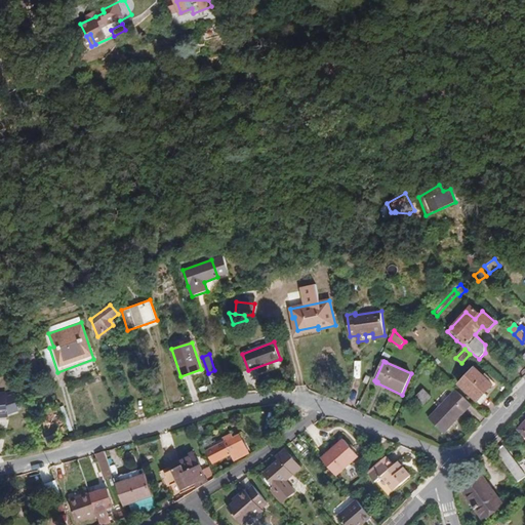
[(459,385),(478,402),(485,394),(493,385),(475,368),(459,385)]
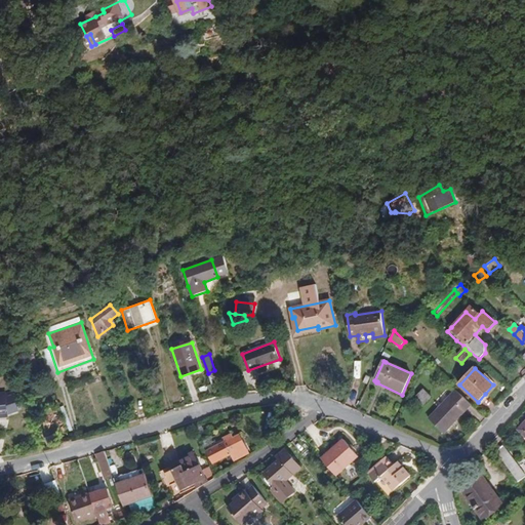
[(416,397),(425,405),(432,397),(423,390),(416,397)]
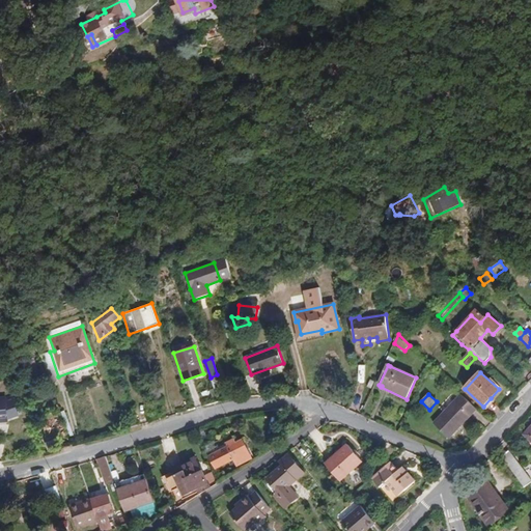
[(434,423),(449,439),(477,409),(462,394),(434,423)]
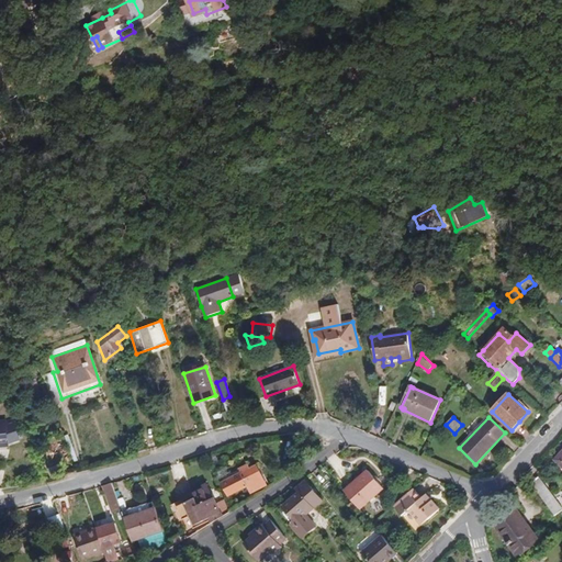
[(0,445),(9,445),(9,442),(20,438),(13,419),(7,422),(0,422),(0,445)]
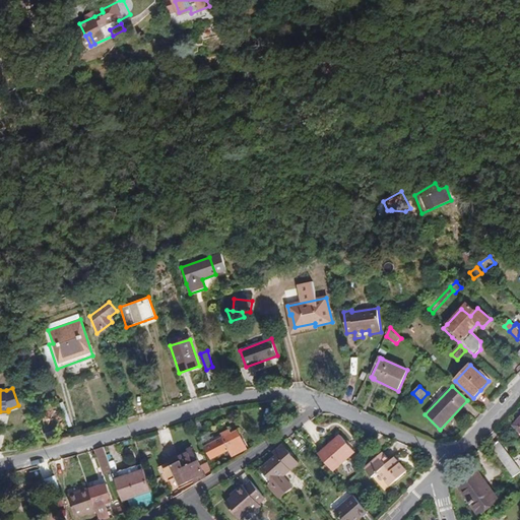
[(473,398),(476,401),(484,393),(480,390),(473,398)]
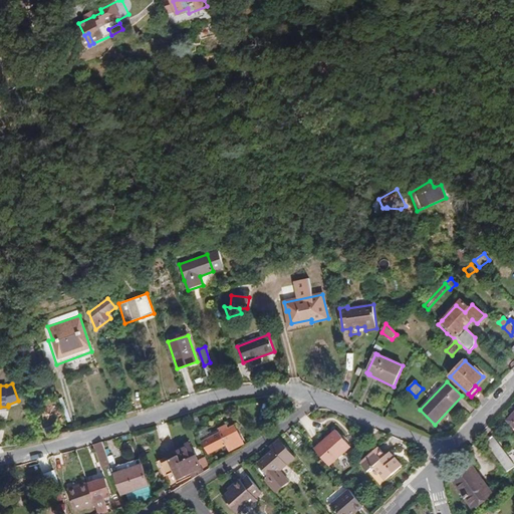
[(244,443),(235,426),(228,429),(221,433),(202,442),(208,454),(226,445),(229,451),(244,443)]
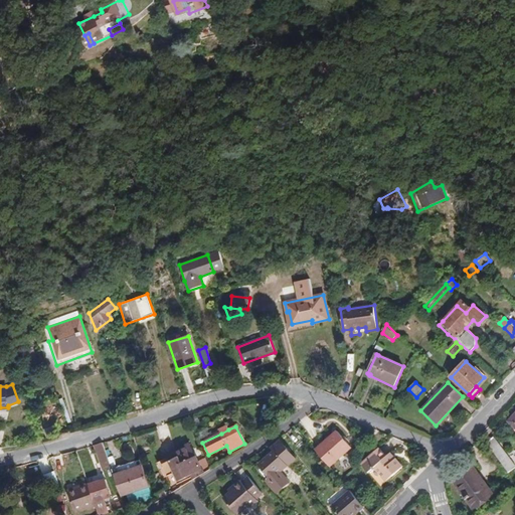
[(329,466),(351,448),(337,432),(316,451),(329,466)]
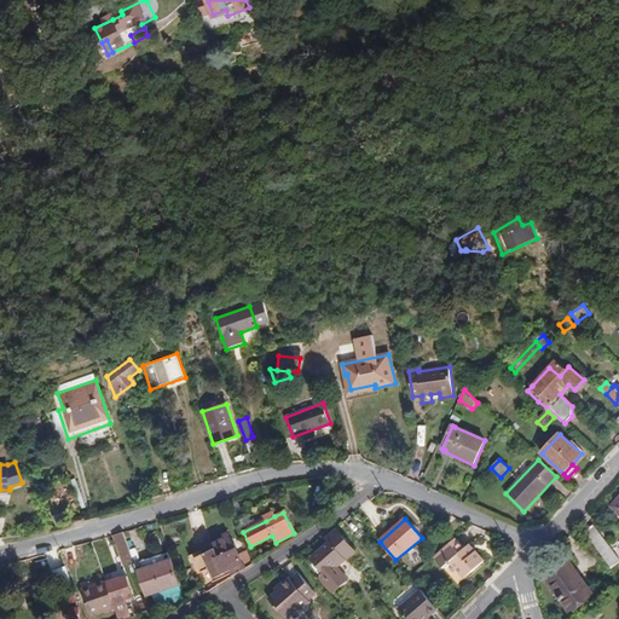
[(612,568),(618,562),(618,560),(593,526),(584,532),(612,568)]
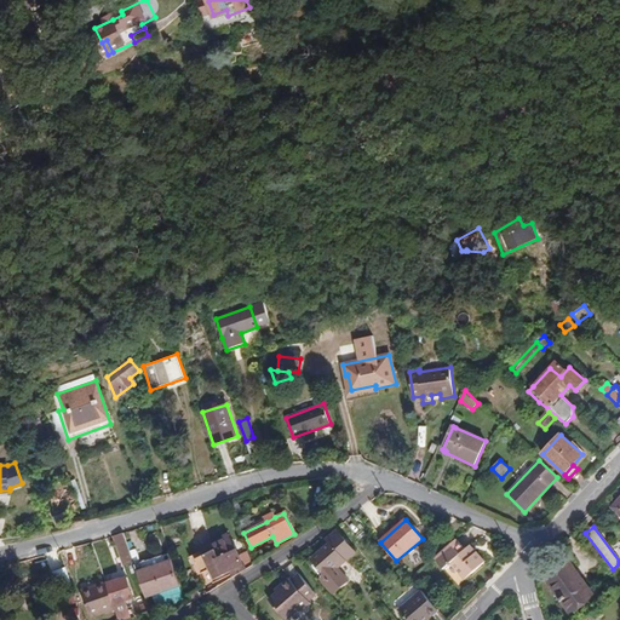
[(349,580),(338,568),(356,552),(338,530),(327,539),(331,544),(311,560),(316,564),(326,575),(322,578),(321,579),(333,593),(349,580)]
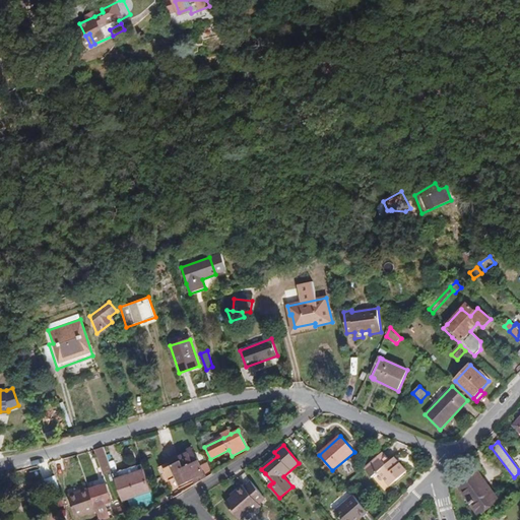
[(111,469),(104,446),(93,449),(102,472),(111,469)]
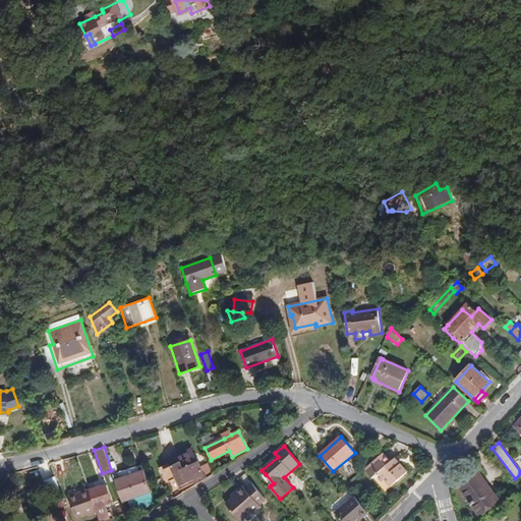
[(198,461),(192,449),(187,451),(188,454),(193,464),(198,461)]
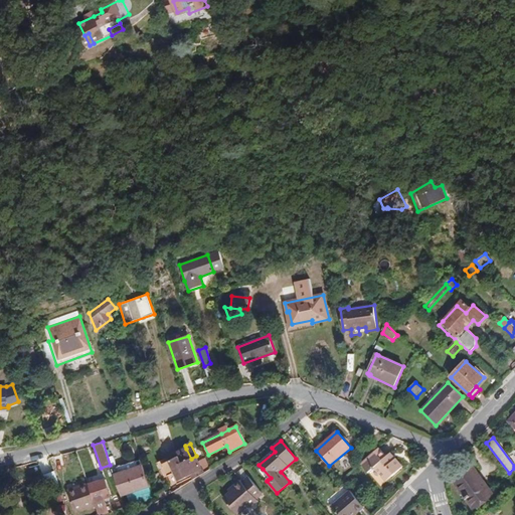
[(368,458),(374,453),(369,447),(363,452),(366,456),(368,458)]
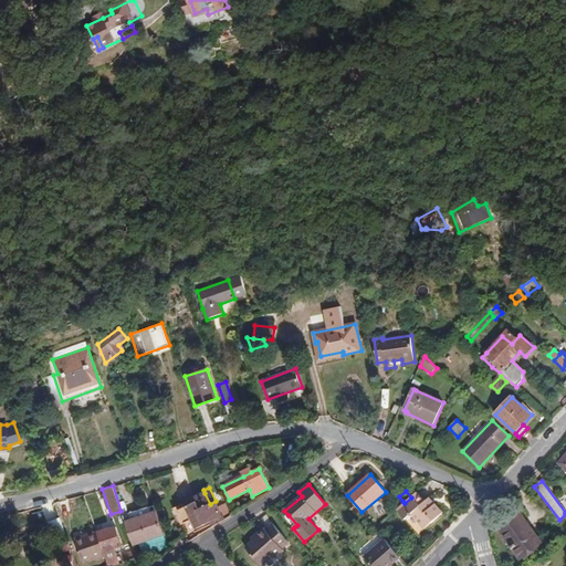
[(443,513),(435,504),(432,506),(427,500),(425,502),(417,492),(411,498),(405,503),(397,510),(405,520),(411,514),(425,530),(443,513)]
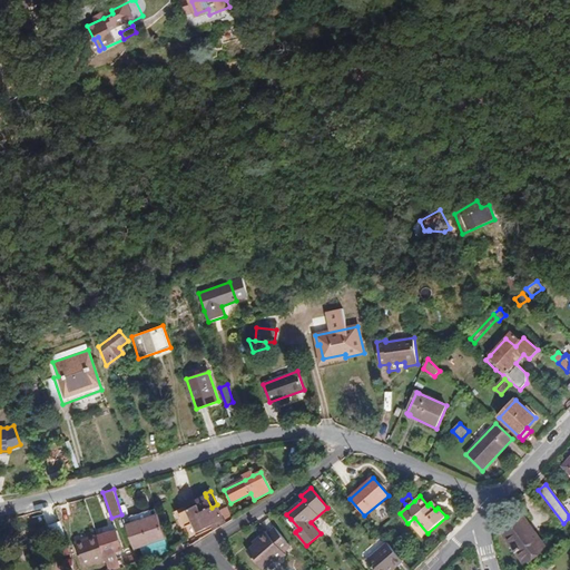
[(226,523),(233,519),(228,508),(219,511),(217,504),(212,508),(206,497),(196,501),(197,504),(179,513),(185,527),(190,524),(194,522),(199,534),(213,528),(214,531),(226,523)]
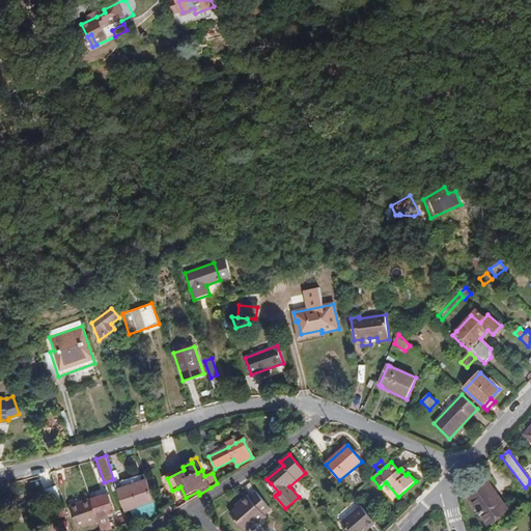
[(372,478),(380,472),(378,470),(370,476),(372,478)]
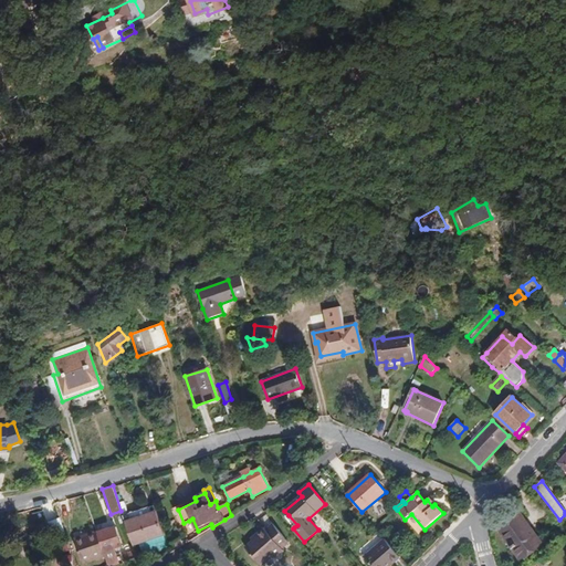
[(124,521),(156,511),(155,506),(123,516),(124,521)]
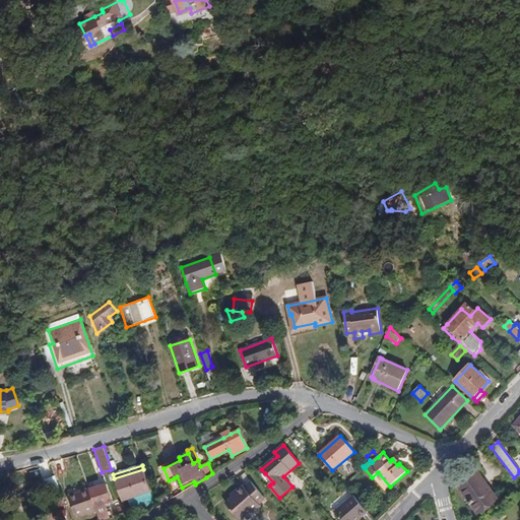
[(151,492),(143,469),(114,478),(122,502),(151,492)]
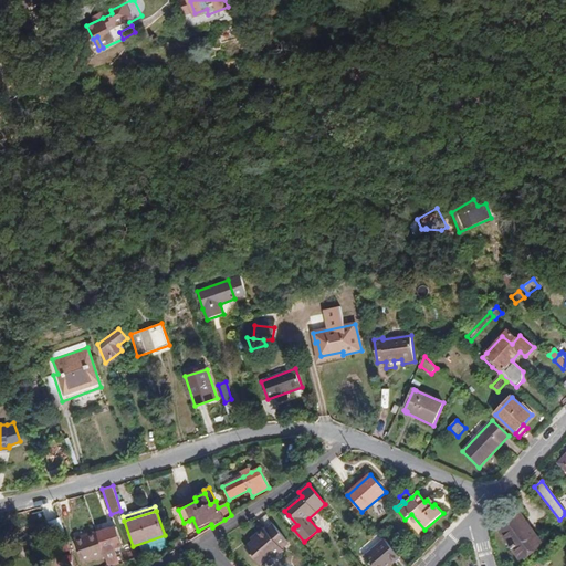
[(541,543),(520,514),(502,527),(514,545),(512,546),(520,557),(541,543)]
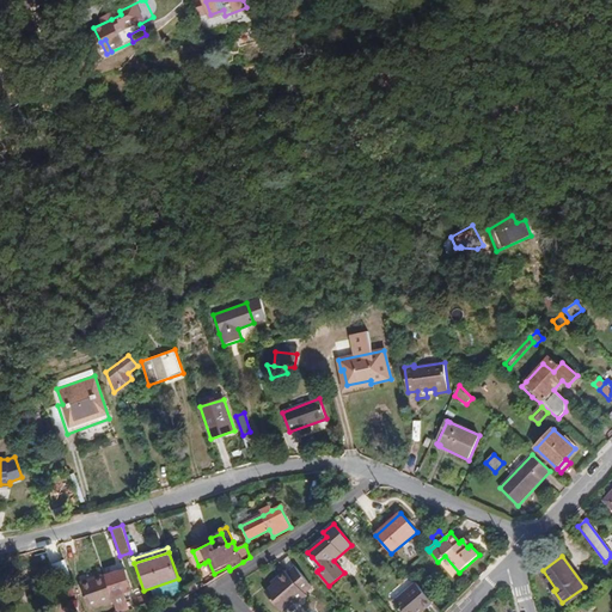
[(322,568),(312,557),(308,560),(318,570),(322,568)]
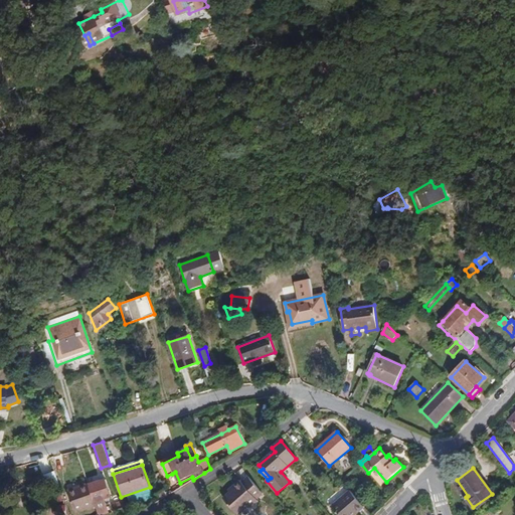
[(51,490),(59,486),(54,471),(42,475),(47,488),(48,489),(49,490),(50,490),(51,490)]
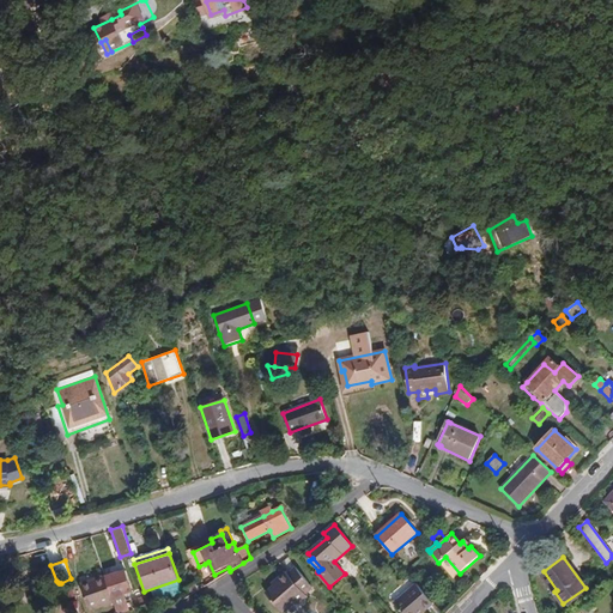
[(299,604),(308,596),(305,594),(314,588),(297,568),(289,574),(286,572),(278,578),(280,581),(274,586),(266,593),(284,612),(297,601),(299,604)]
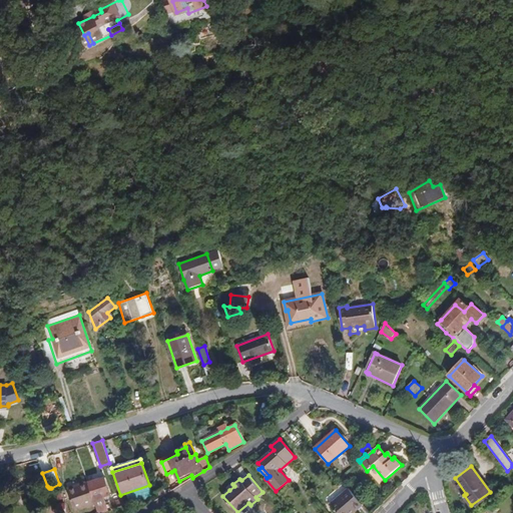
[(110,495),(104,478),(87,484),(93,501),(94,503),(97,512),(103,512),(110,511),(108,505),(105,506),(102,497),(110,495)]
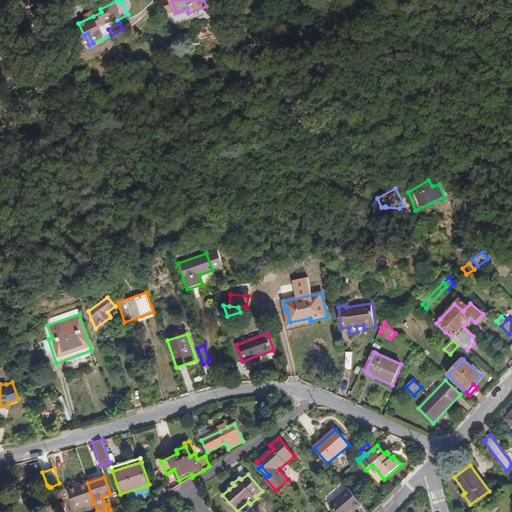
[(465,493),(454,477),(452,479),(463,494),(465,493)]
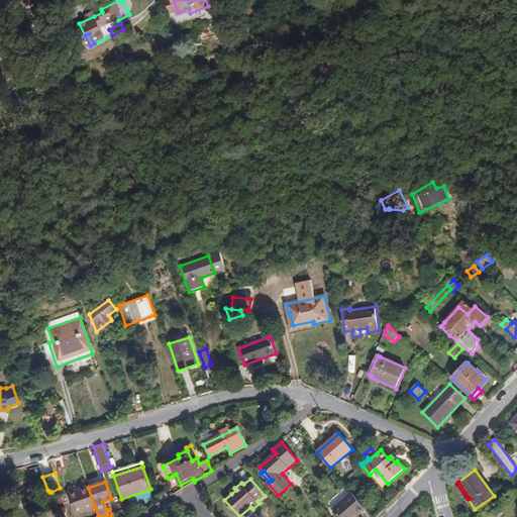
[(88,488),(88,486),(78,489),(79,491),(68,495),(75,514),(95,507),(94,505),(88,488)]
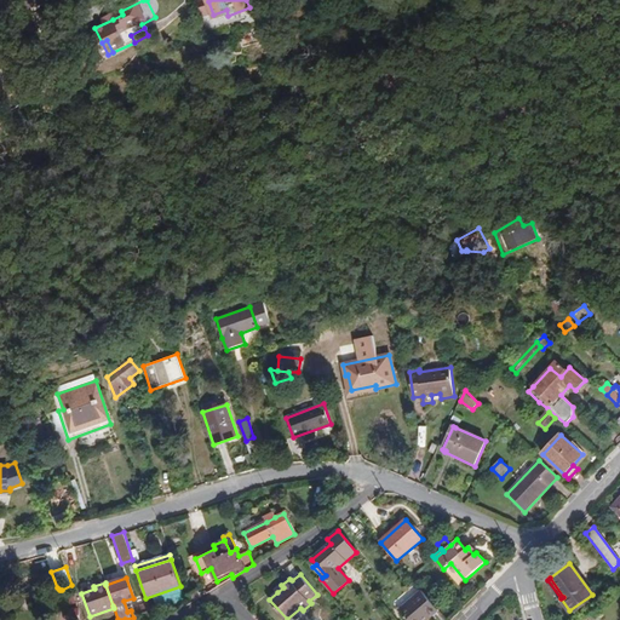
[(407,619),(426,619),(438,610),(422,591),(422,590),(399,610),(407,619)]
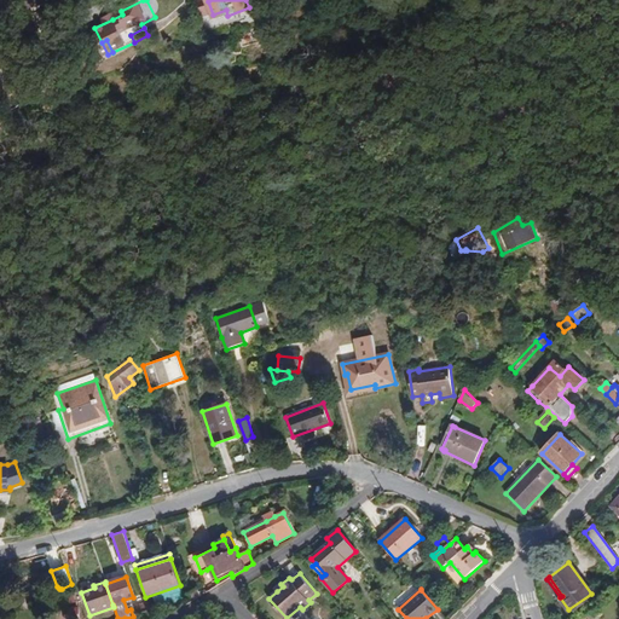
[(154,609),(183,601),(179,590),(150,599),(154,609)]
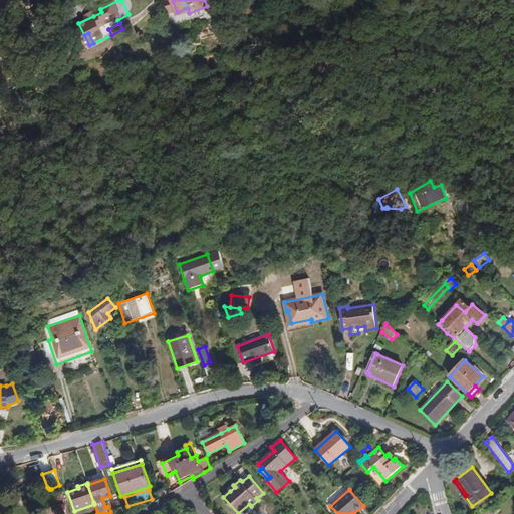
[(112,510),(123,506),(121,500),(110,504),(112,510)]
